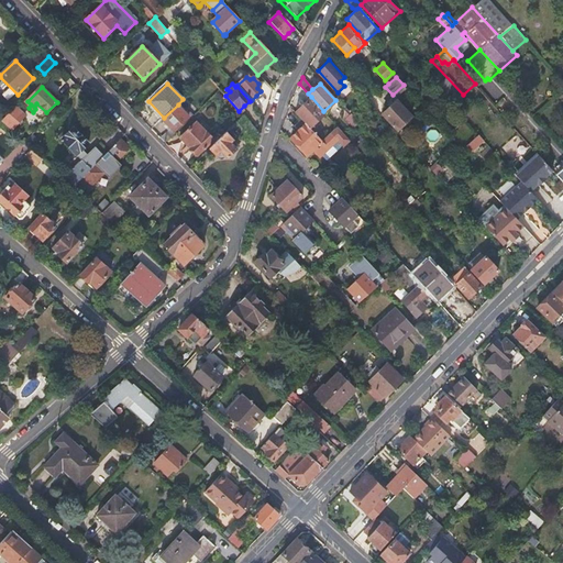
[(311,97),(295,112),(305,123),(309,129),(326,113),(323,111),(311,97)]
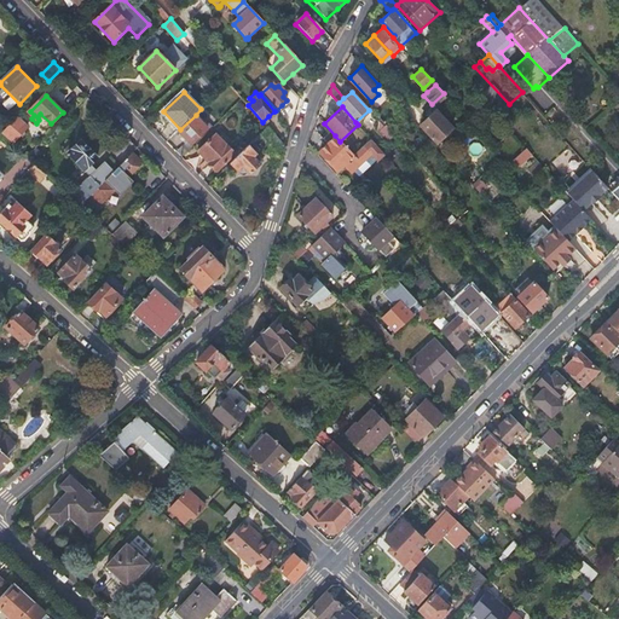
[(435,110),(421,125),(437,143),(452,128),(435,110)]
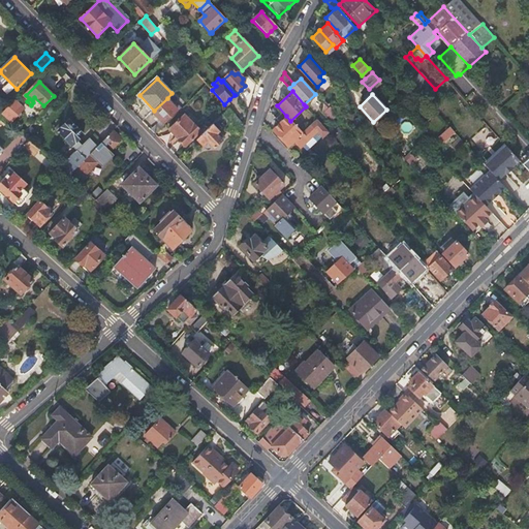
[(167,98),(154,111),(153,113),(160,120),(150,130),(155,135),(165,125),(163,123),(178,110),(167,98)]
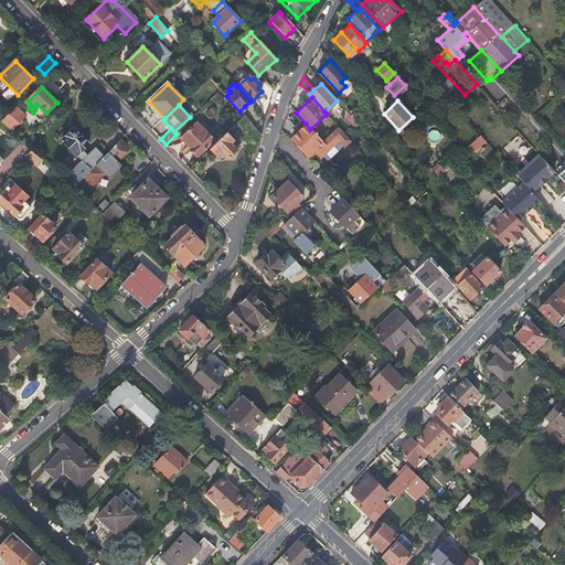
[(17,107),(3,120),(13,129),(25,116),(17,107)]
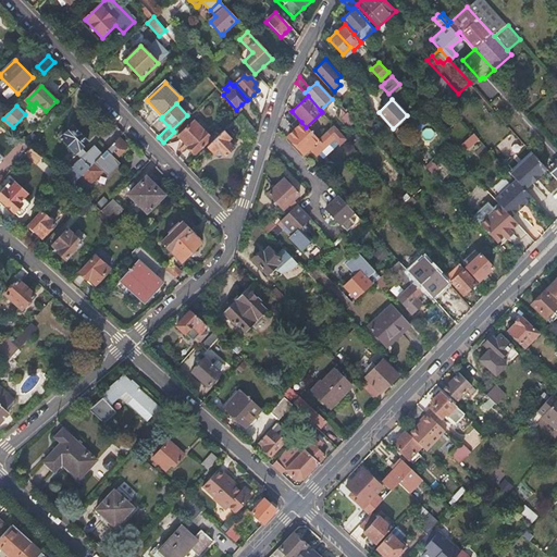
[(356,120),(344,108),(338,113),(350,125),(356,120)]
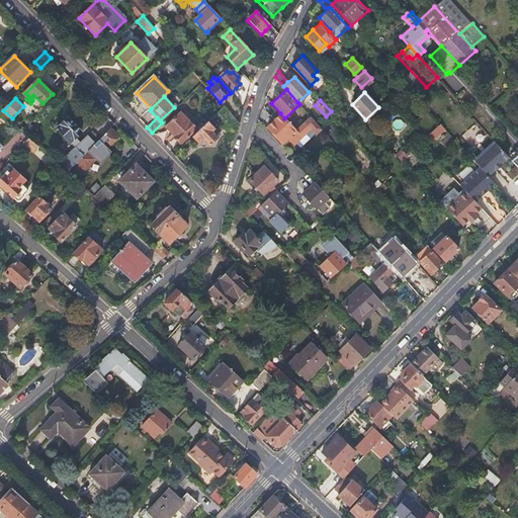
[(219,112),(236,134),(239,123),(225,107),(219,112)]
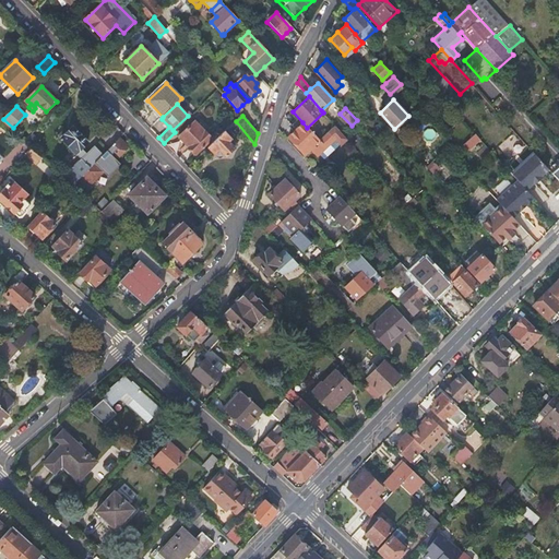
[(195,121),(179,138),(197,155),(213,140),(195,121)]
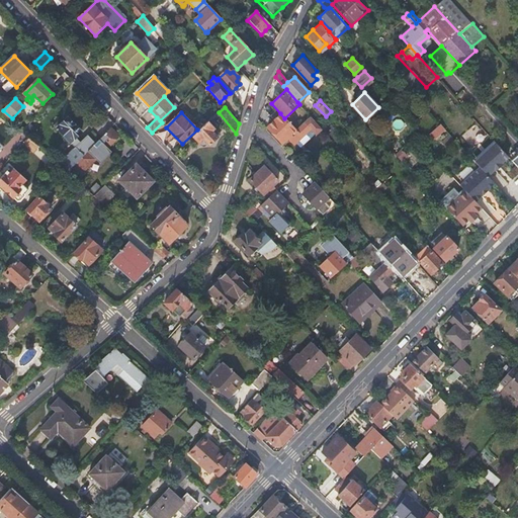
[(284,118),(280,113),(266,125),(281,143),(286,138),(292,145),(295,143),(299,148),(313,136),(312,134),(314,133),(315,134),(321,128),(318,124),(315,121),(311,115),(295,130),(284,118)]
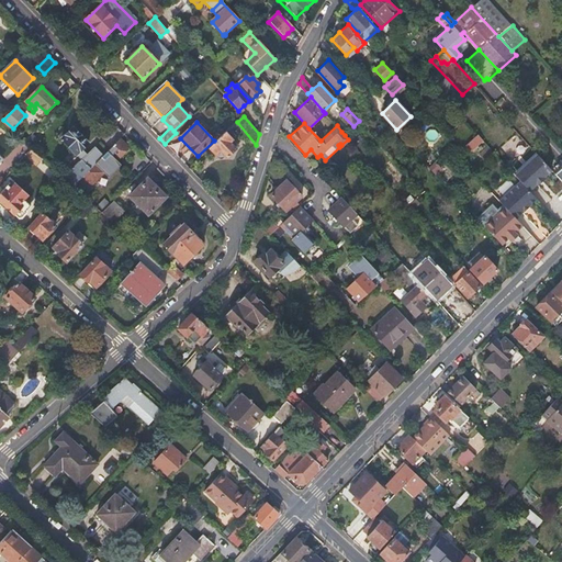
[(74,128),(62,141),(79,158),(83,155),(81,152),(89,144),(74,128)]
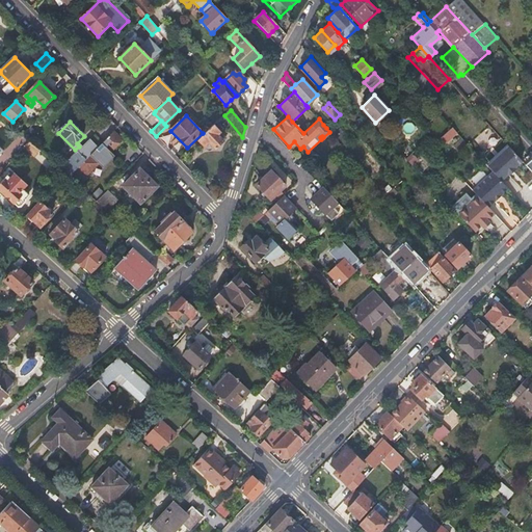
[(218,122),(198,140),(206,148),(210,142),(216,149),(227,138),(220,132),(224,129),(218,122)]
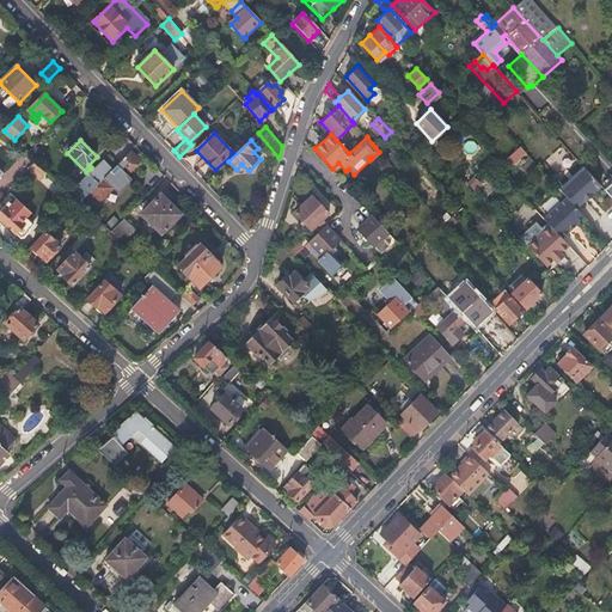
[(440,152),(433,145),(426,151),(433,158),(440,152)]
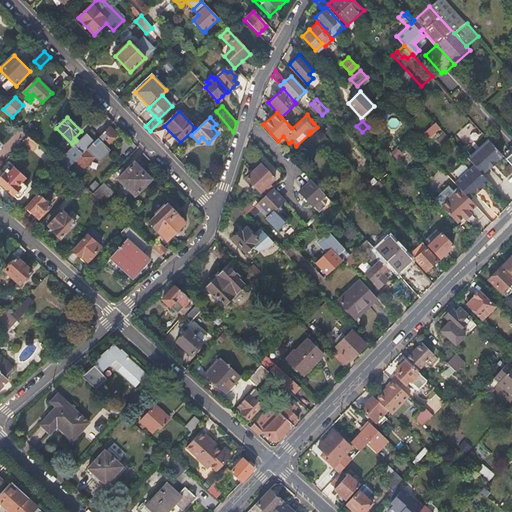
[(440,126),(435,121),(425,131),(429,136),(440,126)]
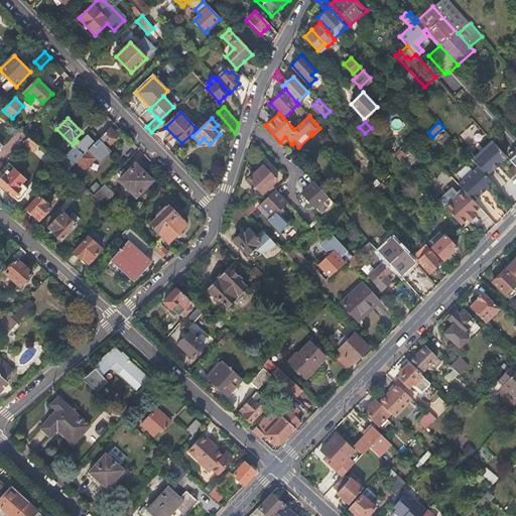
[(94,145),(67,171),(72,175),(80,167),(83,170),(119,137),(111,129),(94,145)]
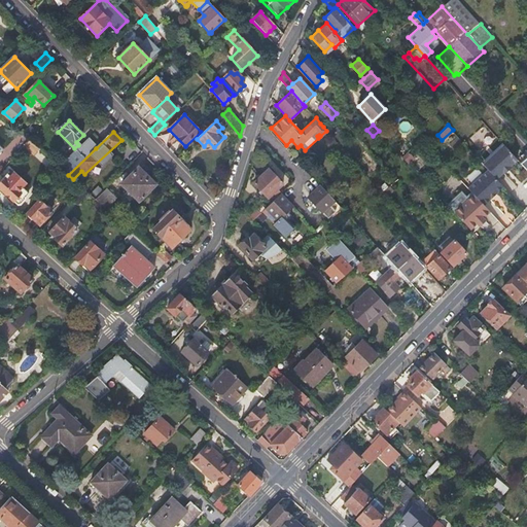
[(88,140),(67,160),(69,162),(61,169),(64,171),(68,175),(96,148),(88,140)]
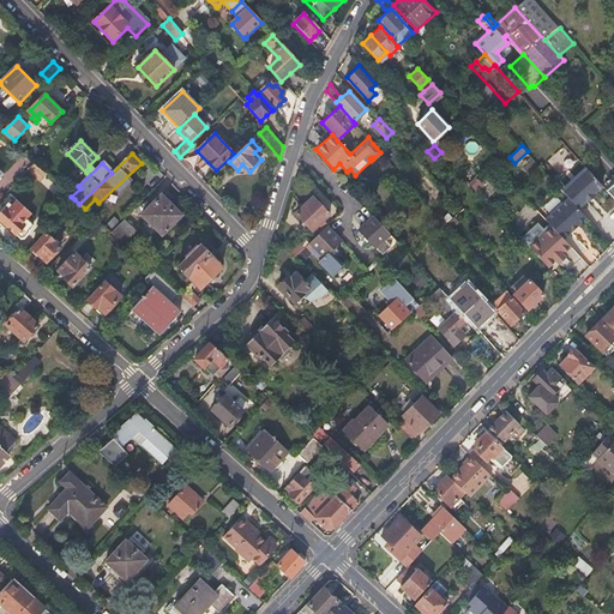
[(28,173),(38,182),(47,174),(35,164),(28,173)]
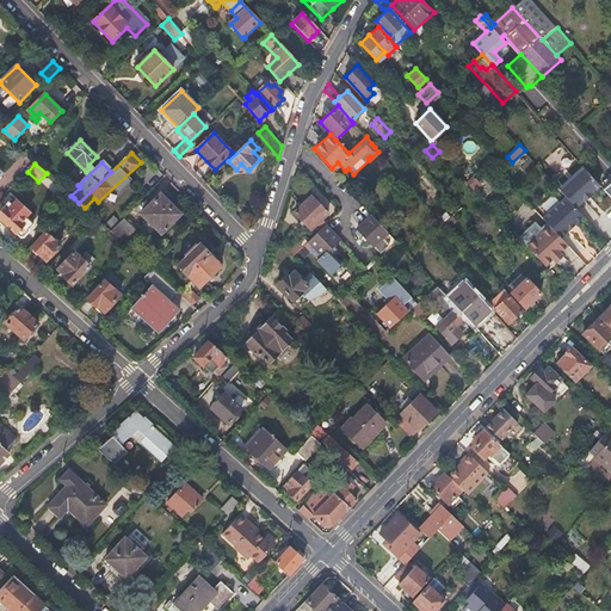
[(557,186),(560,189),(584,166),(581,164),(557,186)]
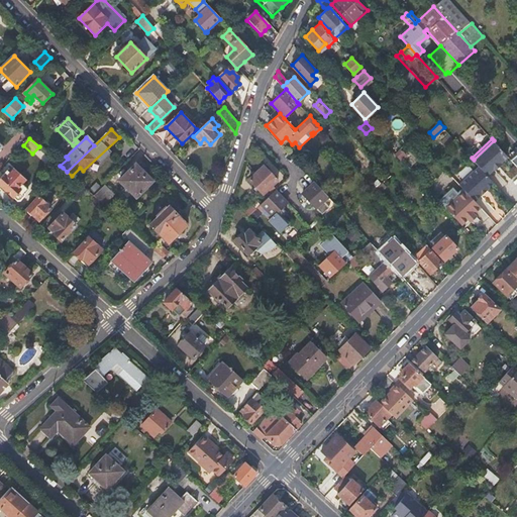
[(479,165),(487,175),(494,169),(495,170),(502,164),(501,163),(508,156),(494,140),(474,160),(479,165)]
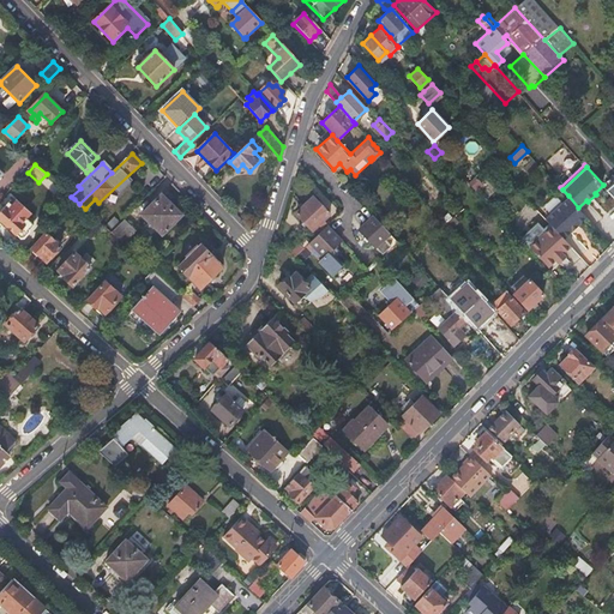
[(475,192),(483,185),(475,176),(468,182),(475,192)]
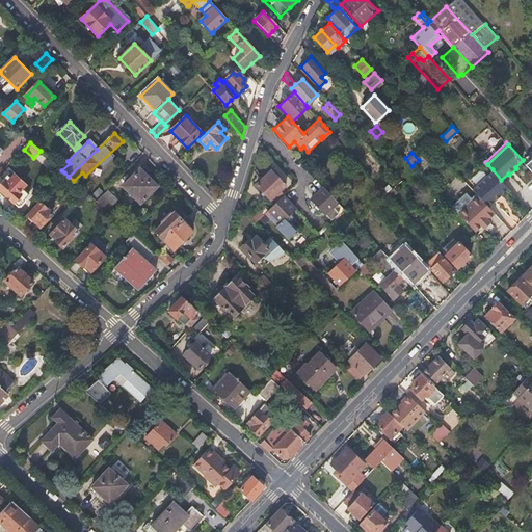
[(48,170),(57,180),(64,173),(61,170),(54,163),(48,170)]
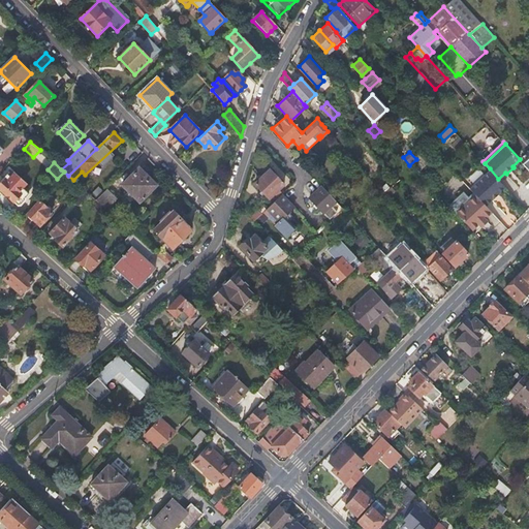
[(138,168),(122,186),(139,204),(156,186),(138,168)]
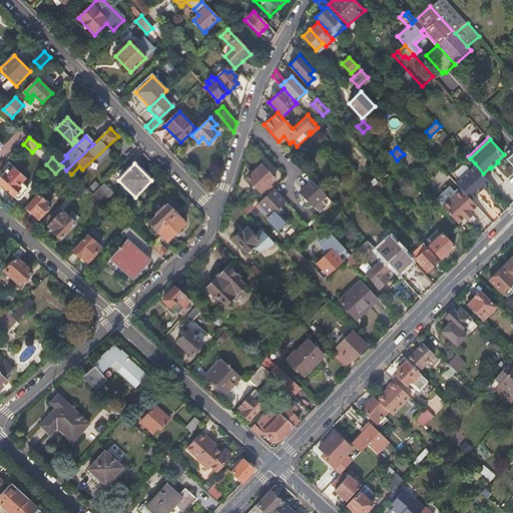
[(459,178),(469,169),(463,163),(453,172),(459,178)]
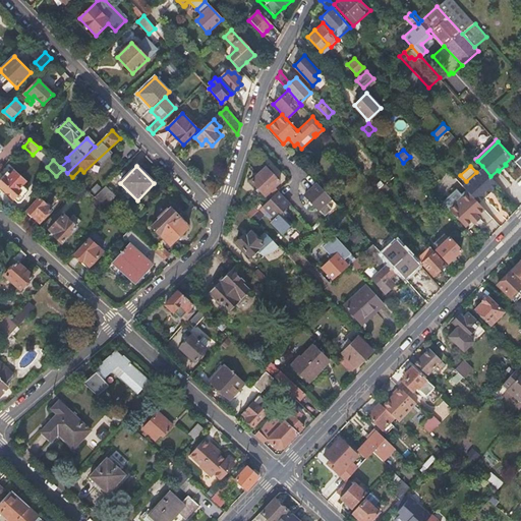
[(469,191),(478,200),(498,183),(490,176),(482,166),(476,172),(466,181),(463,184),(469,191)]
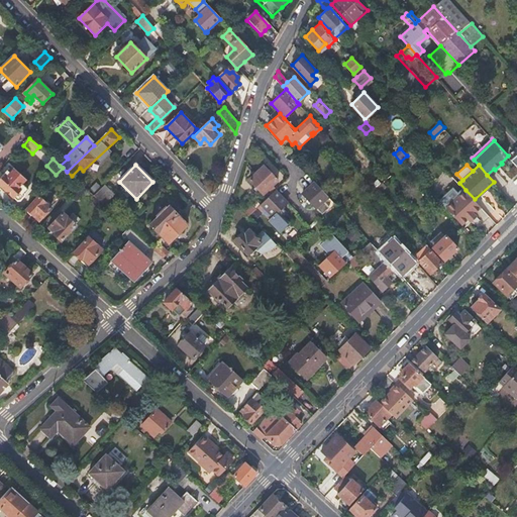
[(276,191),(278,188),(277,186),(274,188),(272,186),(278,180),(264,166),(255,174),(272,190),(274,192),(276,191)]
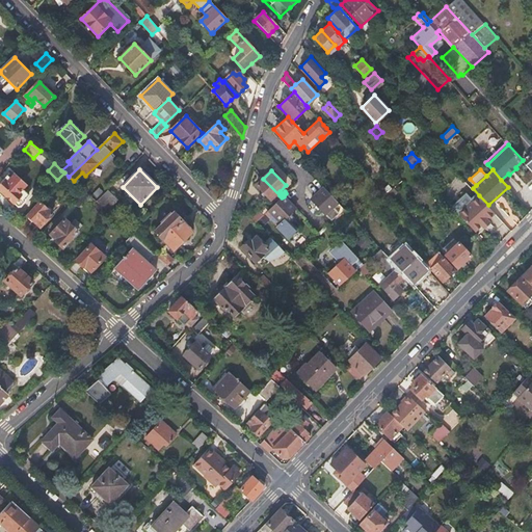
[(0,191),(17,207),(20,207),(26,202),(26,198),(28,195),(22,189),(25,185),(15,176),(10,179),(7,176),(0,183),(0,191)]
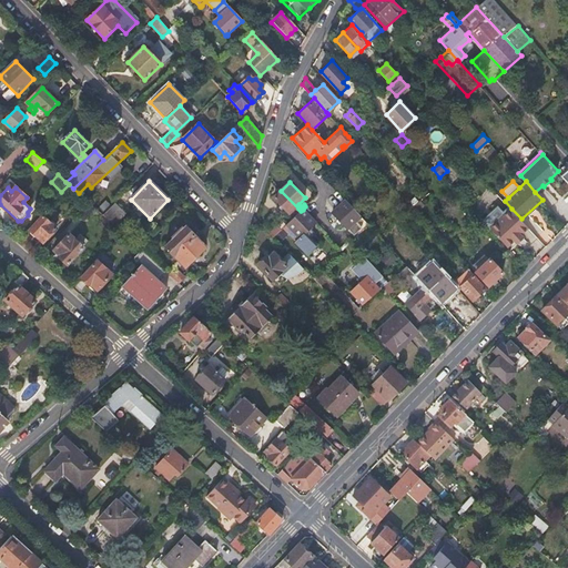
[(298,209),(281,191),(273,199),(287,214),(294,209),(295,211),(298,209)]
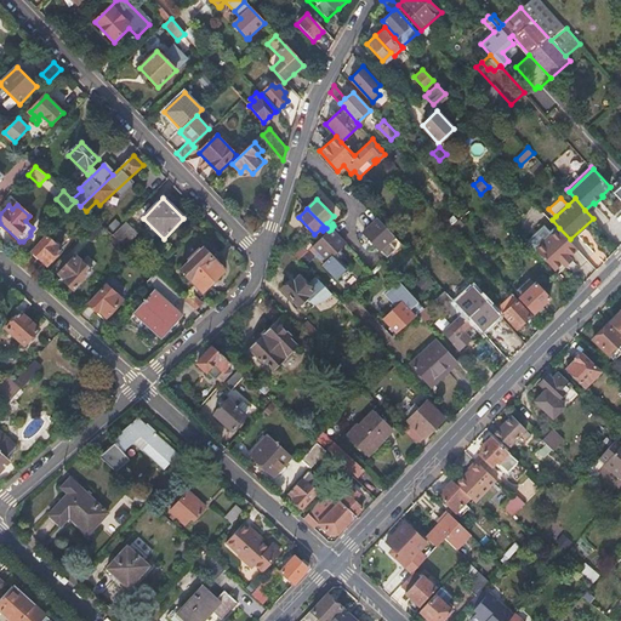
[(454,212),(445,221),(451,226),(460,218),(454,212)]
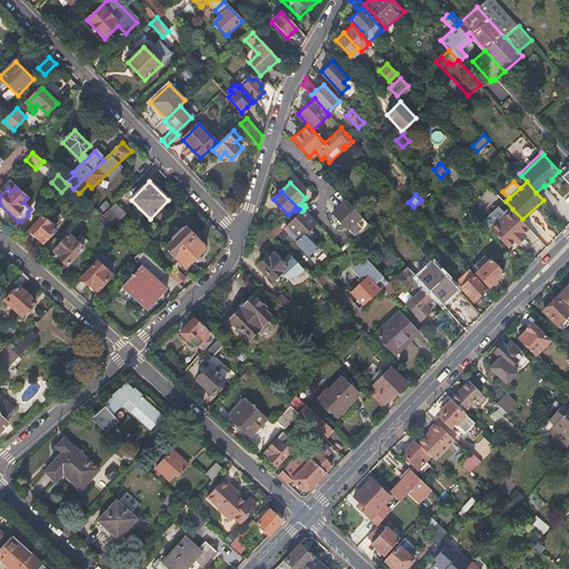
[(107,198),(97,208),(103,215),(115,205),(107,198)]
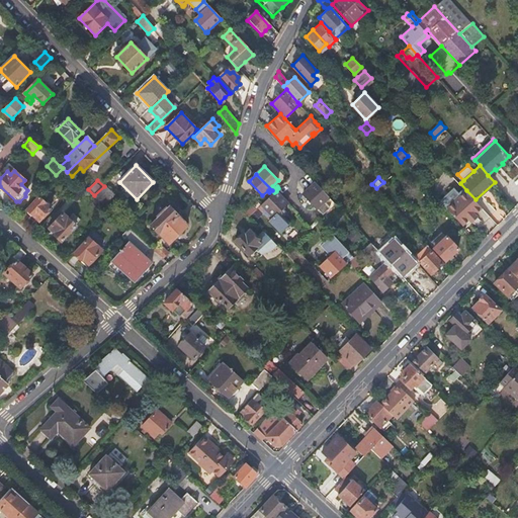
[(337,205),(315,182),(303,193),(324,217),(337,205)]
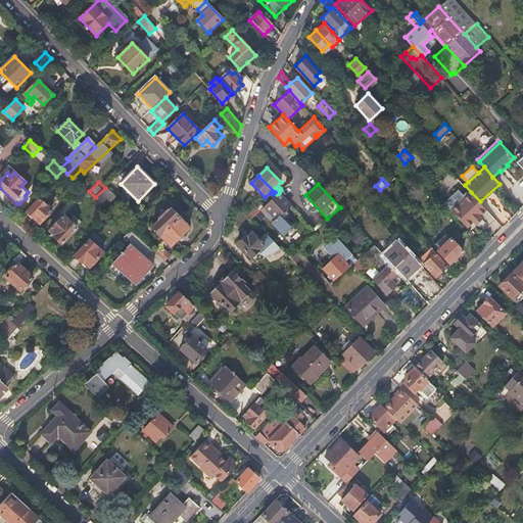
[(387,184),(380,190),(385,196),(391,190),(387,184)]
